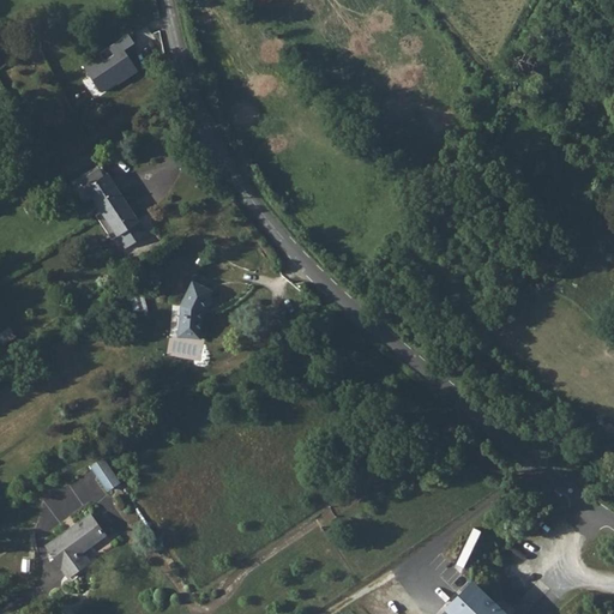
[(132,34),(84,62),(102,94),(142,71),(128,48),(137,43),(132,34)]
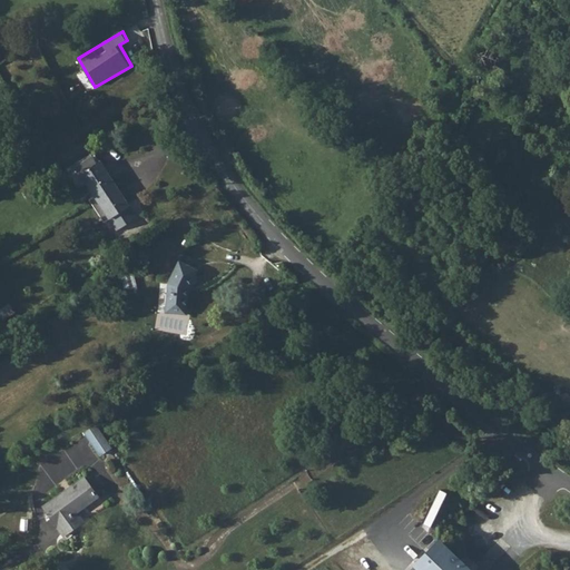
[(82,182),(92,197),(108,219),(115,231),(136,217),(128,205),(91,151),(66,169),(77,185),(82,182)]
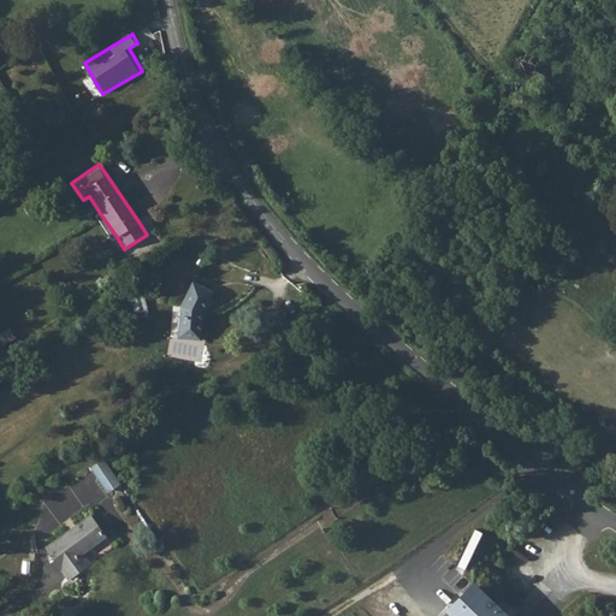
[(100,213),(95,217),(111,241),(117,237),(100,213)]
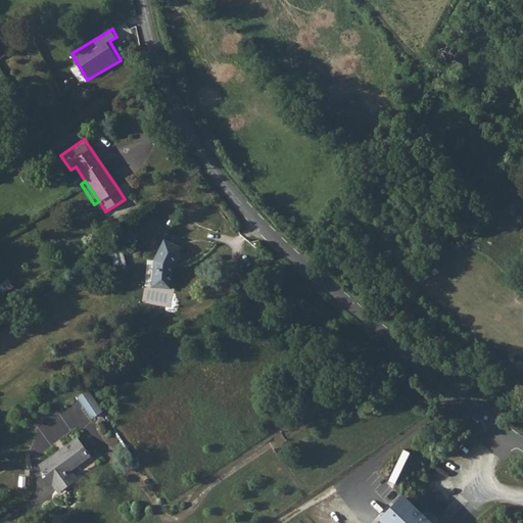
[(150,283),(150,287),(170,290),(173,265),(181,249),(181,248),(162,239),(151,263),(150,283)]
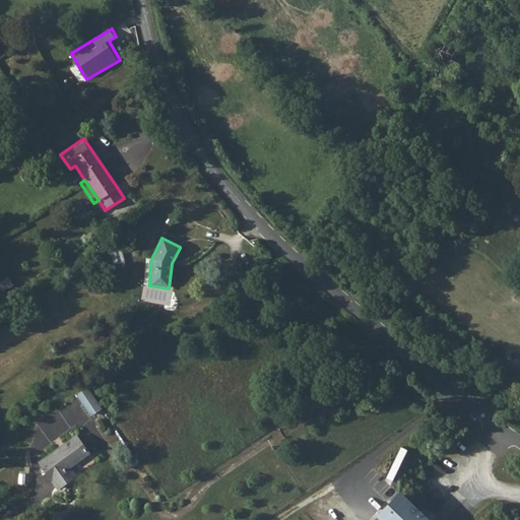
[(125,267),(121,244),(110,247),(115,269),(125,267)]
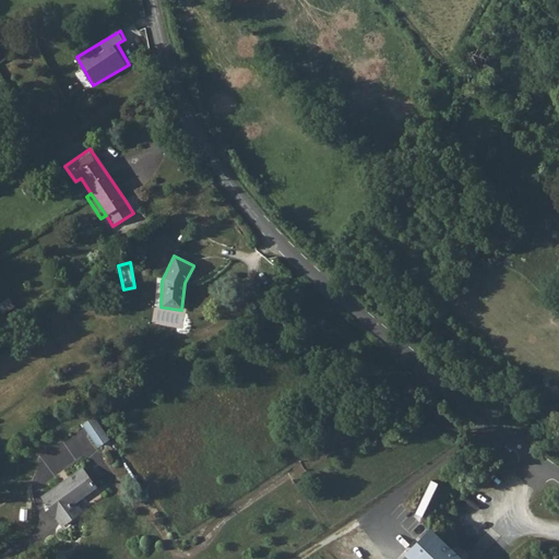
[(153,302),(152,325),(154,328),(179,331),(181,310),(161,307),(161,302),(153,302)]
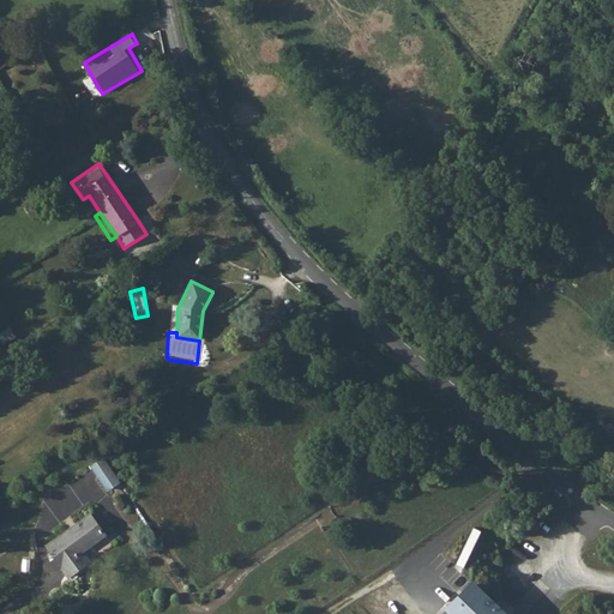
[(18,345),(10,351),(13,357),(22,351),(18,345)]
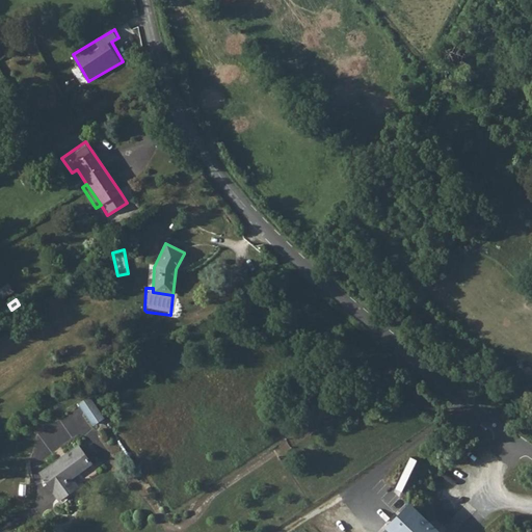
[(88,397),(78,404),(91,426),(103,419),(88,397)]
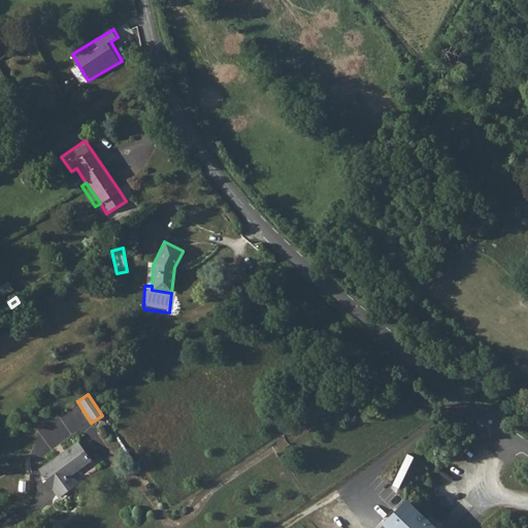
[(77,443),(39,470),(40,473),(79,447),(77,443)]
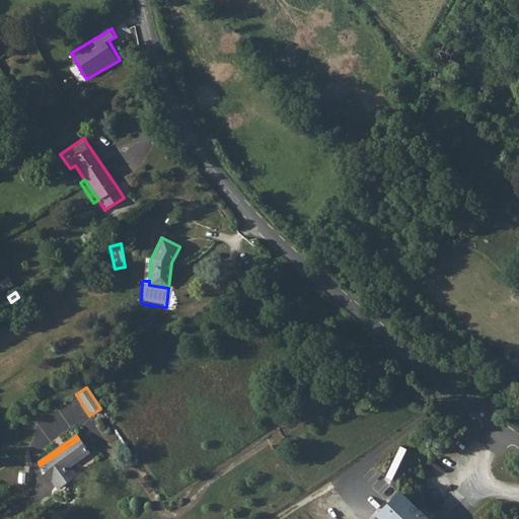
[(78,439),(40,465),(57,489),(75,475),(69,467),(88,452),(78,439)]
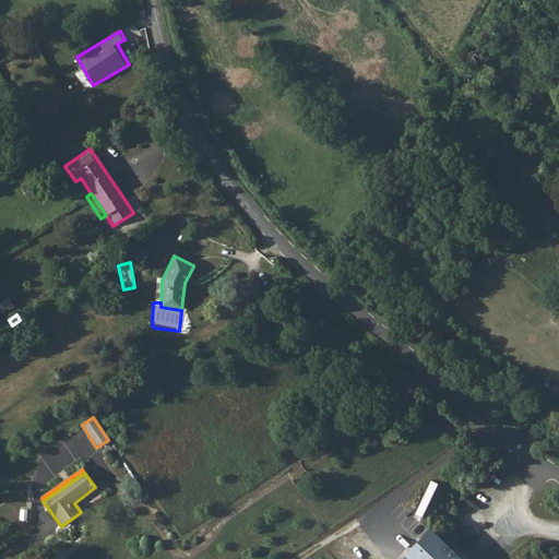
[(458,558),(429,532),(407,555),(412,558),(458,558)]
